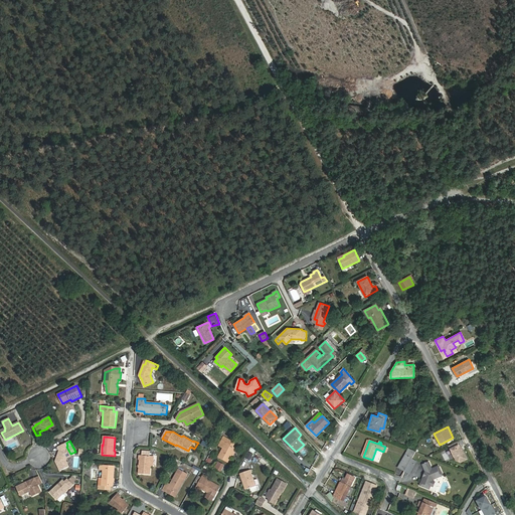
[(462,449),(460,448),(457,442),(449,446),(457,461),(461,462),(467,459),(462,449)]
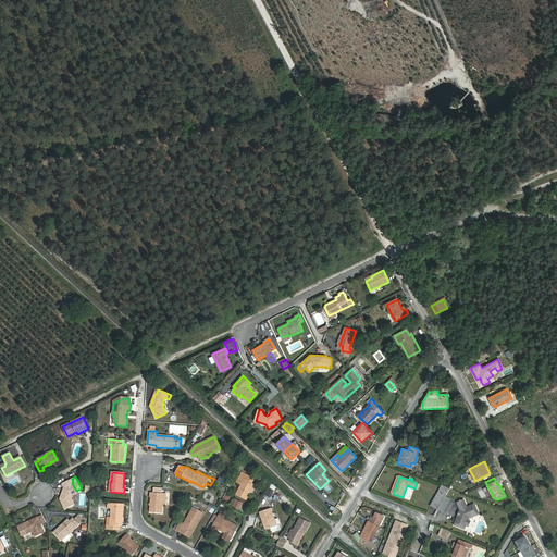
[(72,479),(62,483),(64,487),(60,499),(65,509),(75,505),(72,498),(73,495),(77,493),(76,491),(72,483),(73,482),(72,479)]
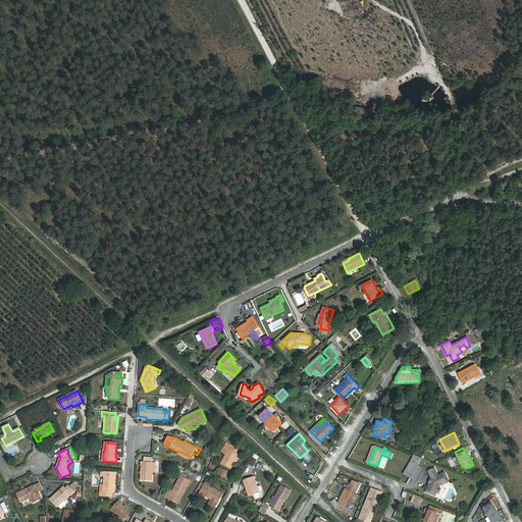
[(239,455),(229,449),(228,452),(223,449),(222,452),(226,455),(221,464),(230,469),(239,455)]
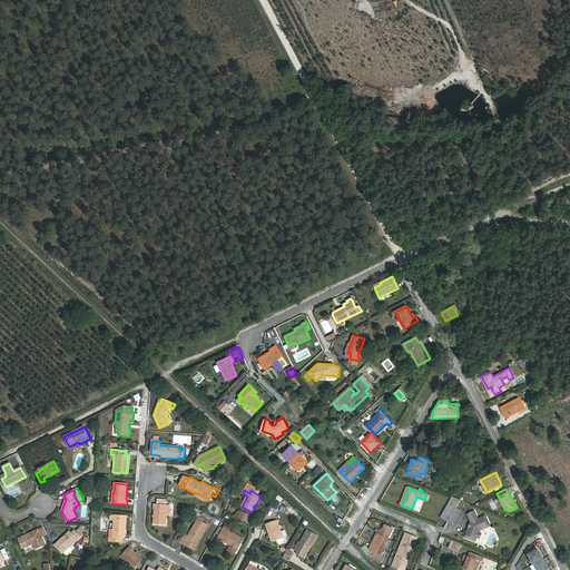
[(460,500),(452,497),(449,503),(457,507),(460,500)]
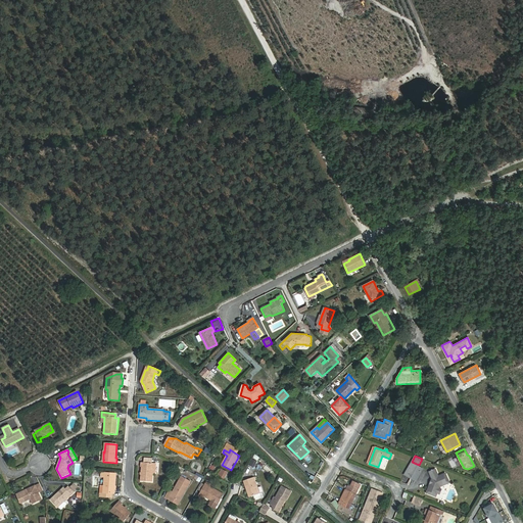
[(156,464),(141,462),(141,467),(142,467),(141,481),(152,482),(153,473),(155,473),(156,464)]
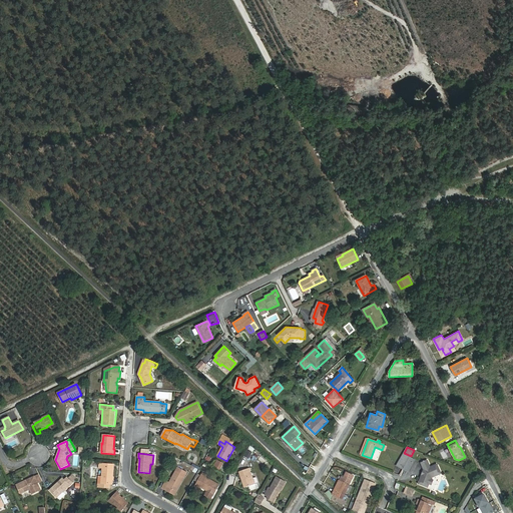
[(411,456),(404,453),(397,466),(403,469),(405,466),(409,459),(411,456)]
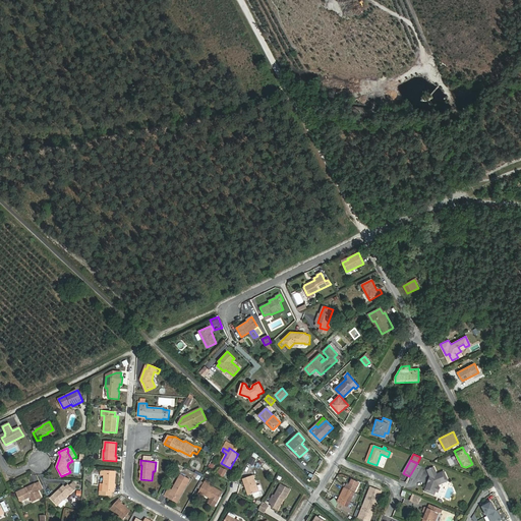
[(415,466),(411,473),(409,476),(414,479),(419,469),(415,466)]
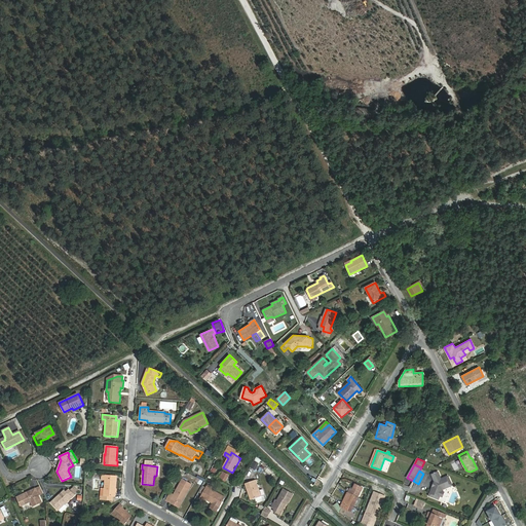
[(442,492),(443,490),(451,486),(452,484),(449,478),(447,477),(441,479),(438,472),(431,475),(435,482),(436,484),(434,487),(433,488),(429,494),(430,496),(438,499),(440,498),(440,496),(442,492)]
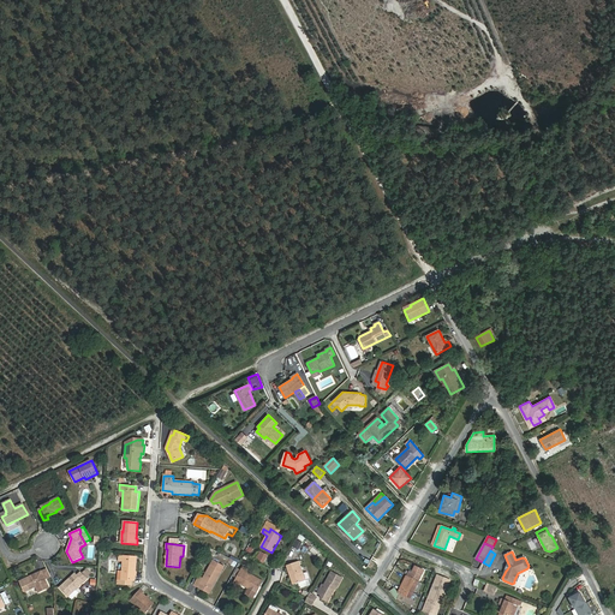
[(257,559),(263,562),(268,555),(261,553),(257,559)]
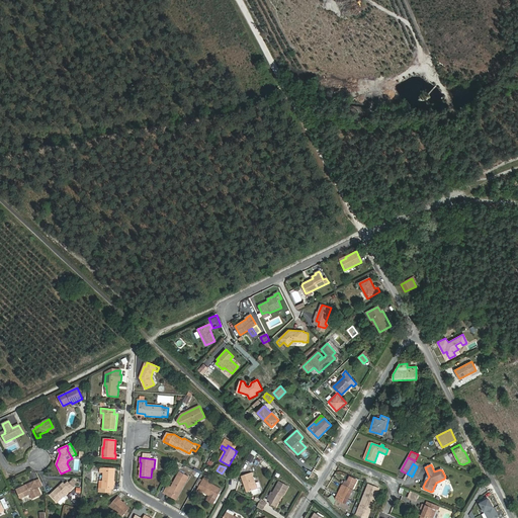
[(110,489),(113,489),(114,469),(100,468),(100,472),(103,472),(103,482),(102,488),(99,488),(99,493),(110,493),(110,489)]
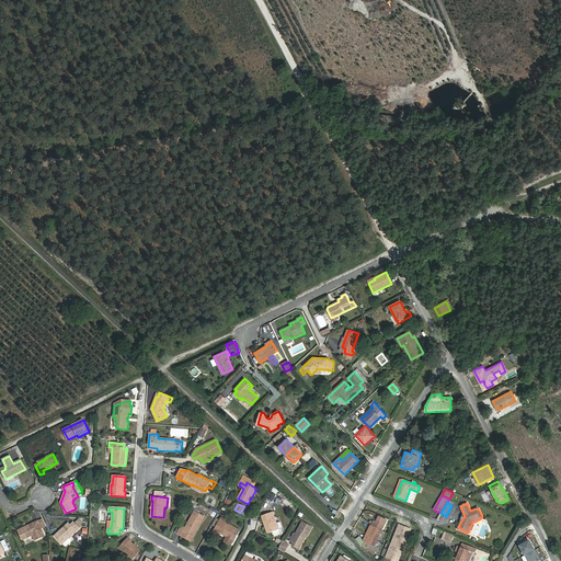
[(197,529),(202,523),(204,517),(194,512),(185,527),(182,525),(176,535),(181,536),(183,533),(192,538),(196,529),(197,529)]
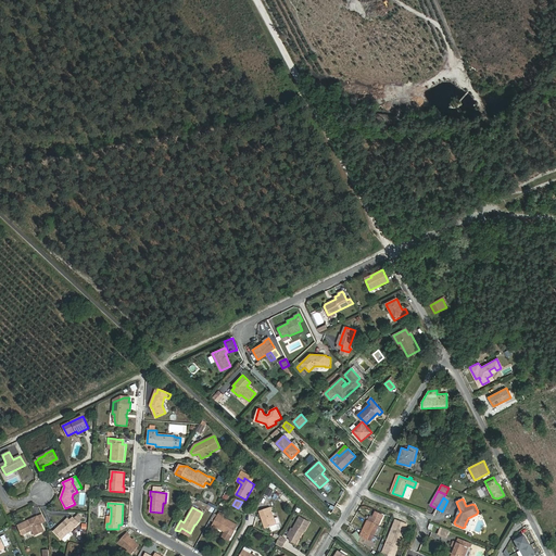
[(270,507),(260,512),(265,529),(276,525),(270,507)]
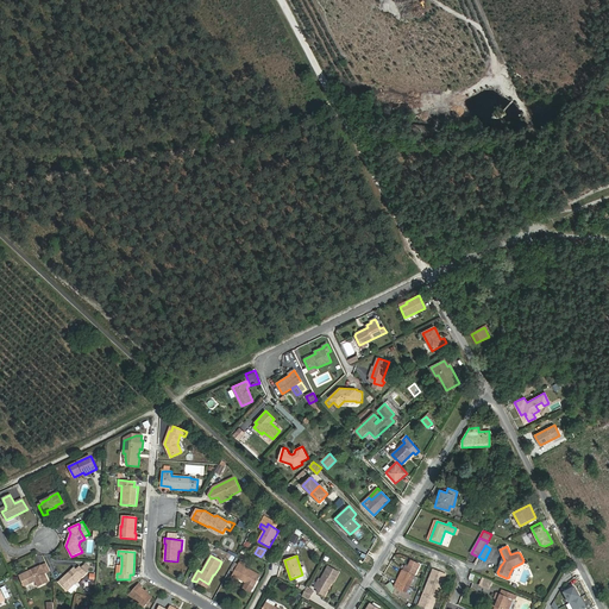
[(246,565),(240,562),(234,573),(240,576),(238,578),(246,583),(244,588),(250,591),(253,586),(261,576),(245,567),(246,565)]
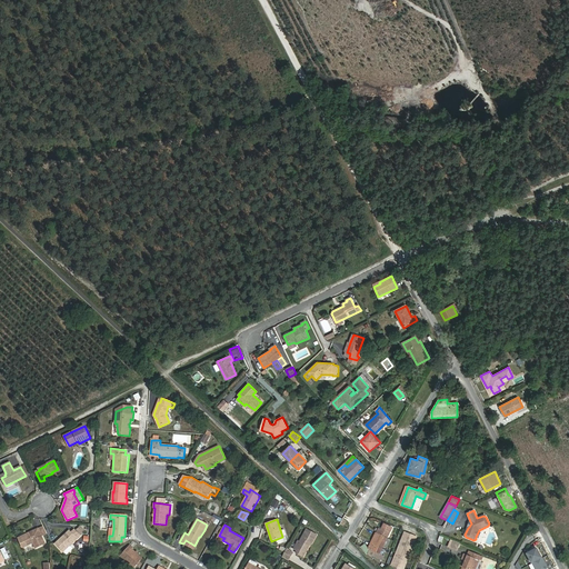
[(86,531),(81,526),(77,530),(81,536),(86,531)]
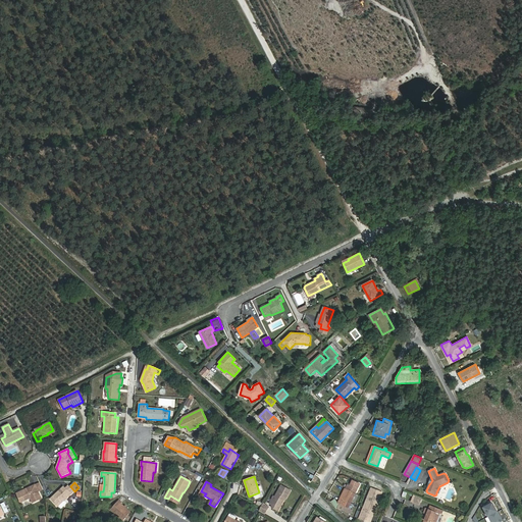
[(345,489),(338,503),(334,500),(331,504),(336,509),(337,508),(350,514),(352,511),(348,510),(359,487),(352,483),(350,486),(348,485),(346,489),(345,489)]
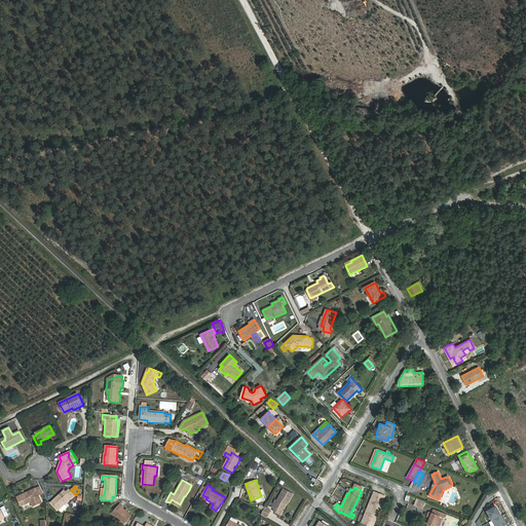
[(22,506),(31,501),(33,506),(42,502),(38,494),(35,489),(17,497),(22,506)]
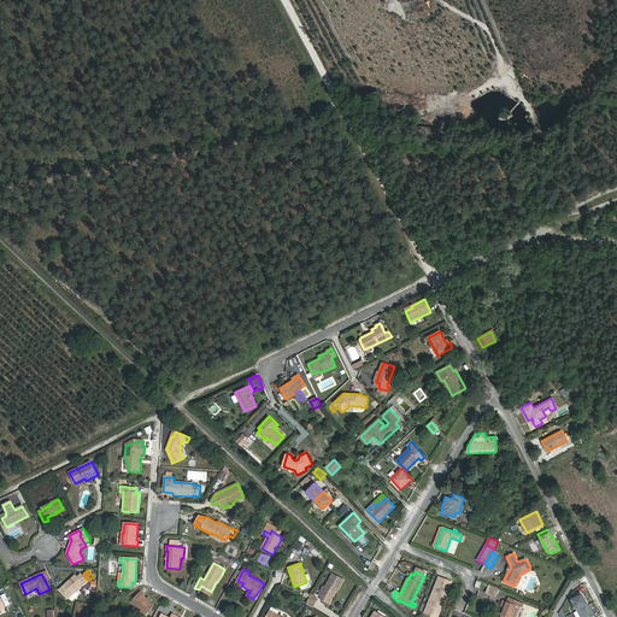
[(76,575),(59,591),(68,599),(88,581),(83,575),(81,574),(77,577),(76,575)]
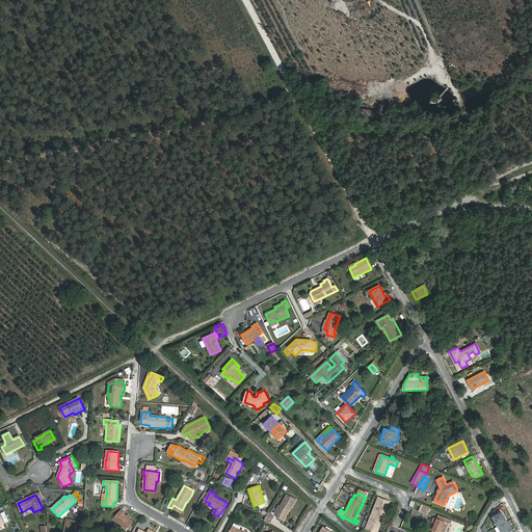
[(287,495),(281,506),(278,506),(274,512),(278,514),(277,517),(284,521),(291,507),(292,508),(296,500),(287,495)]
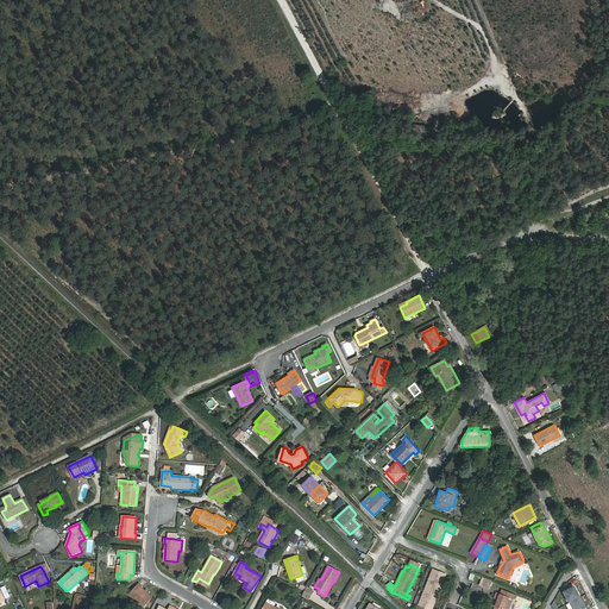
[(445,576),(438,572),(435,578),(431,576),(420,602),(433,607),(445,576)]
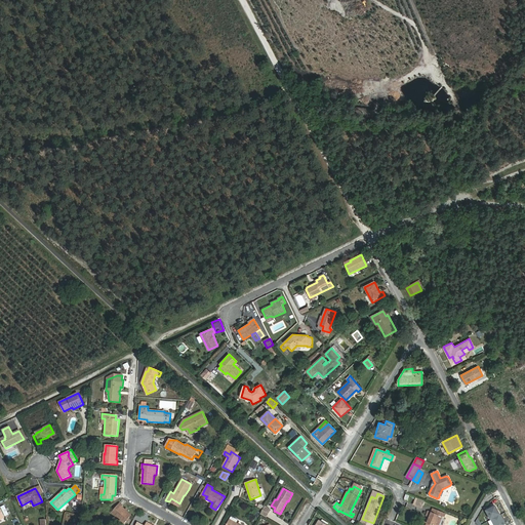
[(112,513),(124,524),(127,520),(131,516),(122,508),(123,507),(119,503),(112,513)]
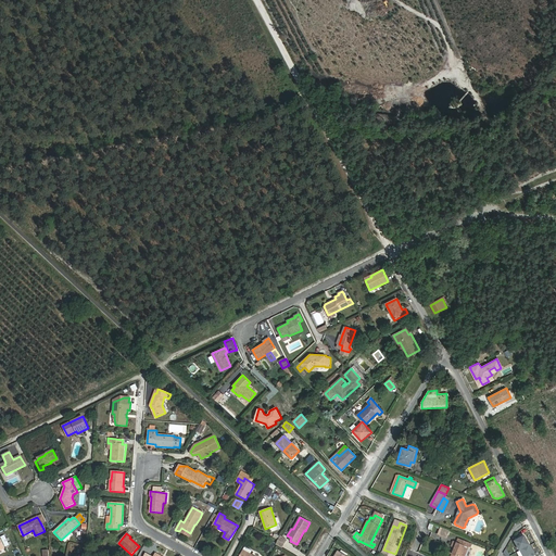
[(521,548),(525,555),(531,555),(536,554),(531,544),(526,533),(514,540),(520,550),(521,548)]
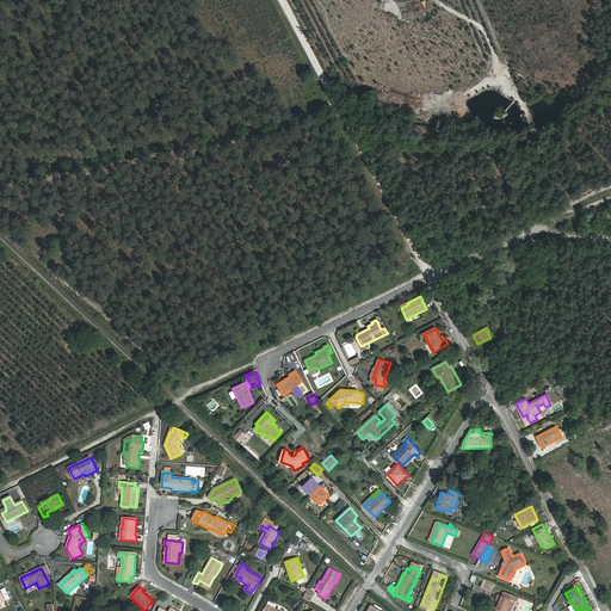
[(499,596),(497,599),(498,600),(495,608),(498,609),(497,610),(510,610),(516,598),(504,593),(503,597),(499,596)]
